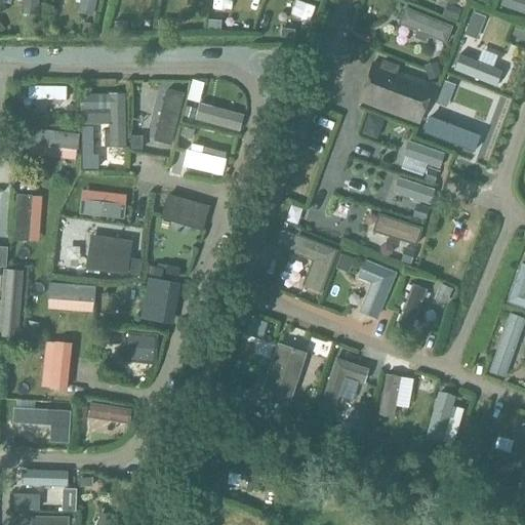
[(38,14),(38,0),(22,0),(21,13),(38,14)]
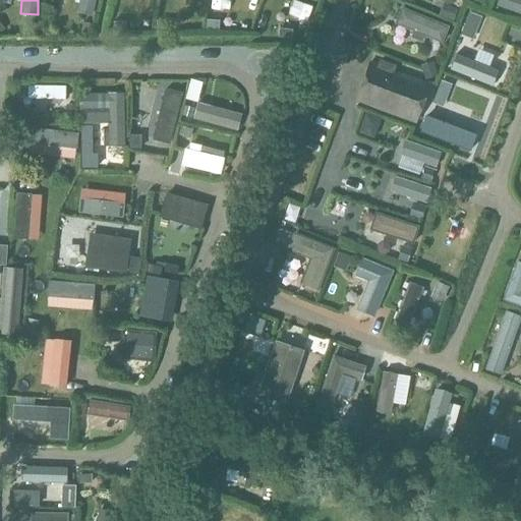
[(520,0),(499,0),(497,8),(520,16),(520,0)]
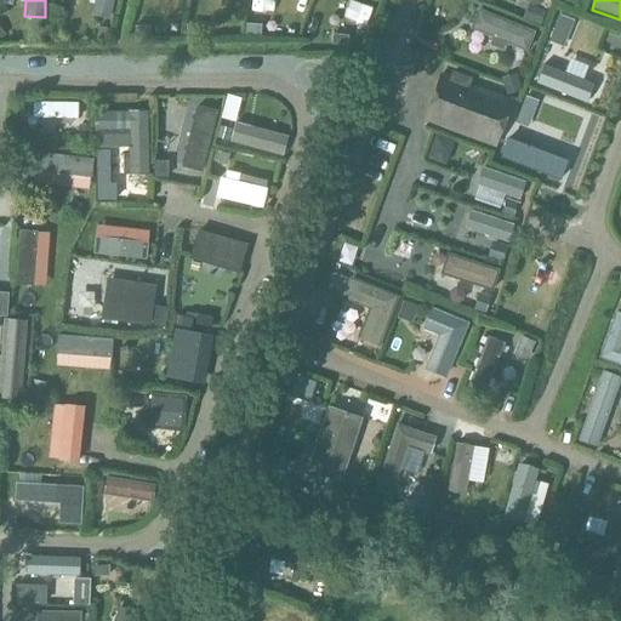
[(527,72),(535,51),(472,26),(463,46),(527,72)]
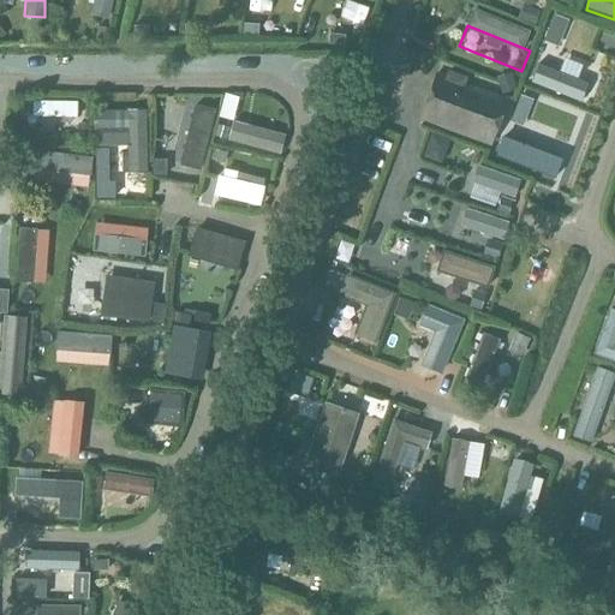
[(437,73),(419,119),(490,145),(507,101),(463,84),(465,78),(448,71),(446,77),(437,73)]
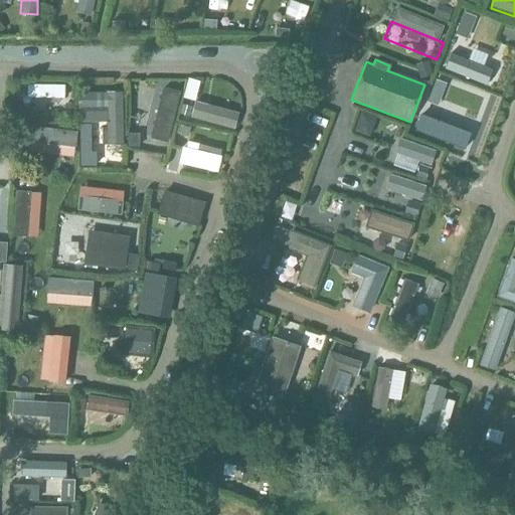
[(163,89),(150,139),(167,143),(179,93),(163,89)]
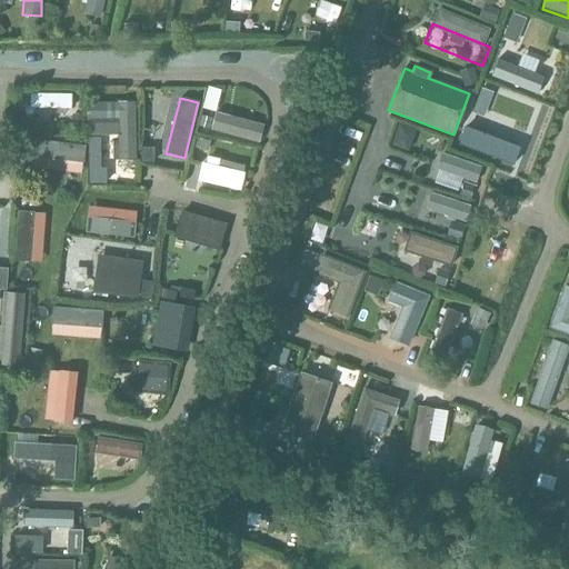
[(118,102),(88,102),(88,120),(118,120),(118,141),(112,141),(112,150),(118,151),(119,160),(136,160),(136,102),(118,102)]
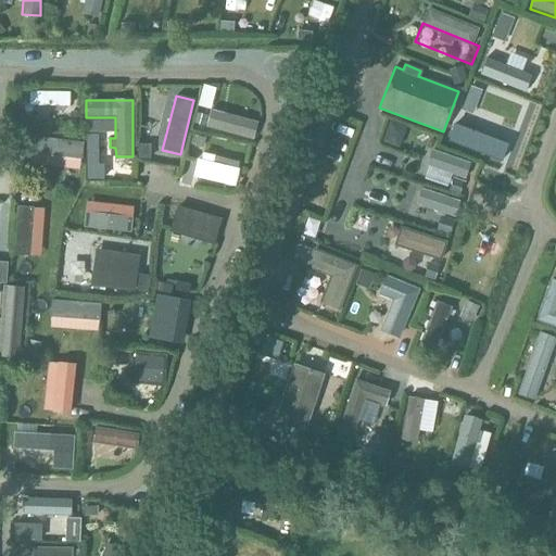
[(26,105),(25,121),(65,121),(66,106),(26,105)]
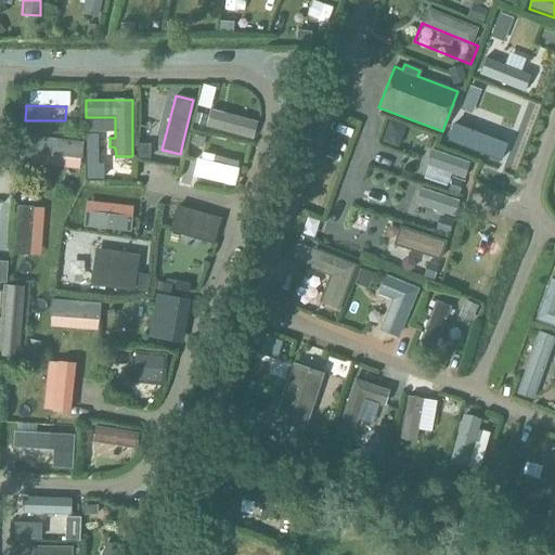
[(211,111),(206,128),(252,141),(257,124),(211,111)]
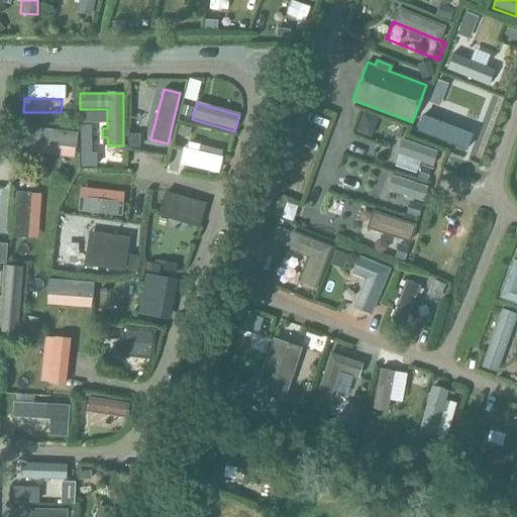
[(184,148),(180,164),(217,173),(221,158),(197,152),(199,145),(188,143),(187,149),(184,148)]
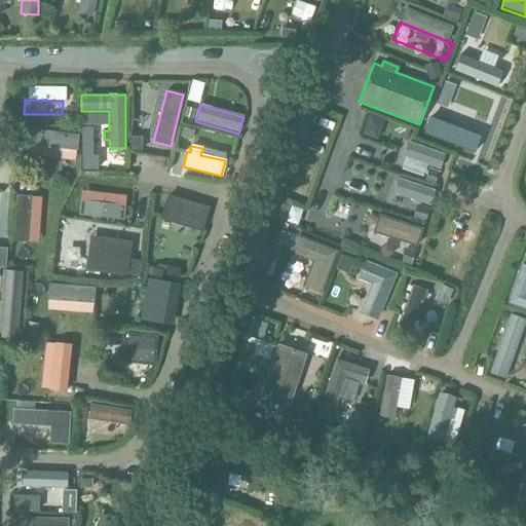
[(98,171),(98,156),(92,156),(82,156),(82,171),(98,171)]
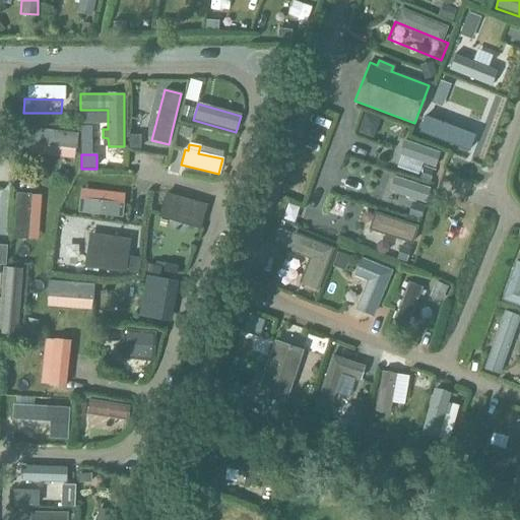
[(81,198),(79,212),(120,217),(122,203),(81,198)]
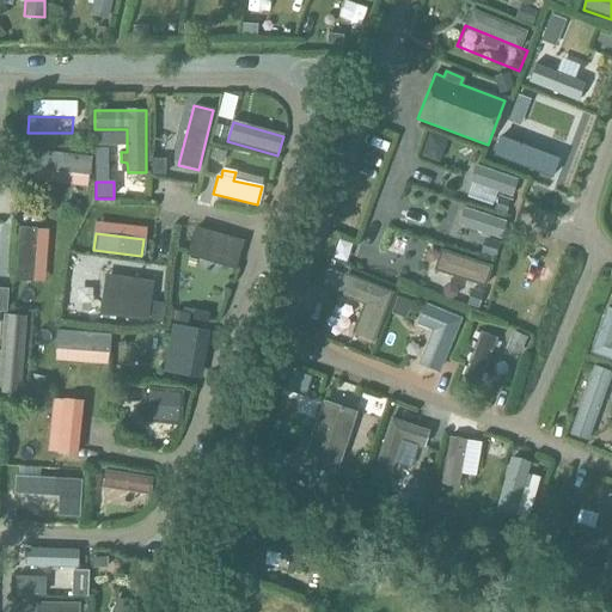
[(31,271),(31,283),(59,283),(59,273),(31,271)]
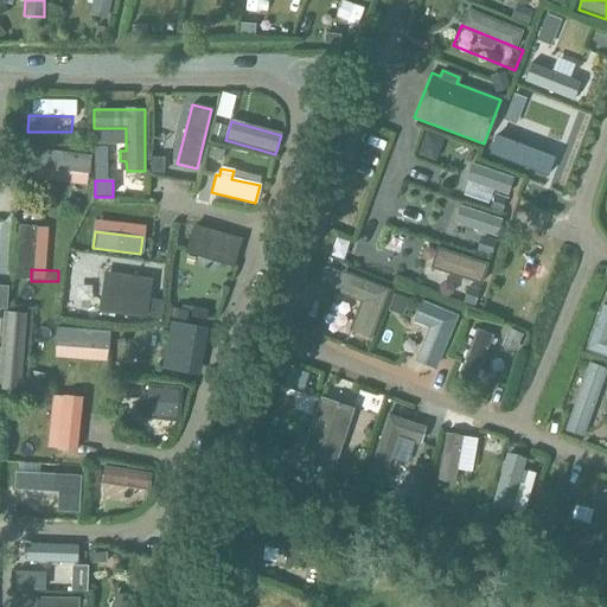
[(342,273),(334,291),(362,301),(350,331),(370,339),(389,291),(342,273)]
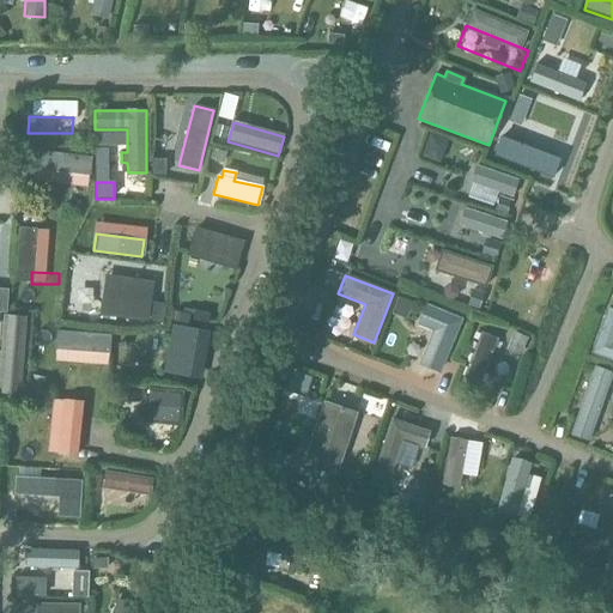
[(103,296),(99,314),(147,321),(153,283),(135,280),(132,301),(103,296)]
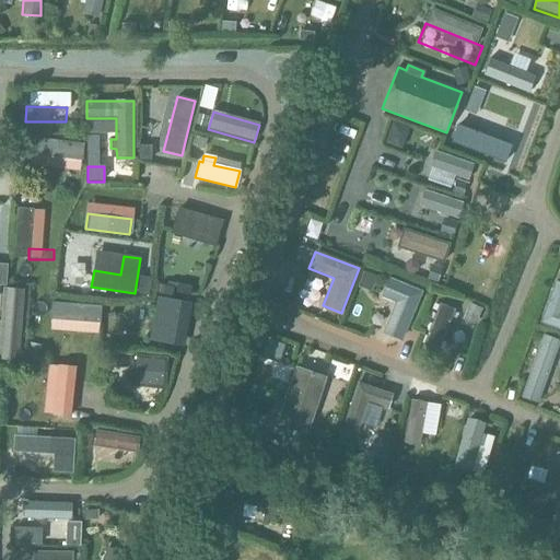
[(401,340),(421,292),(388,279),(382,296),(396,303),(384,333),(401,340)]
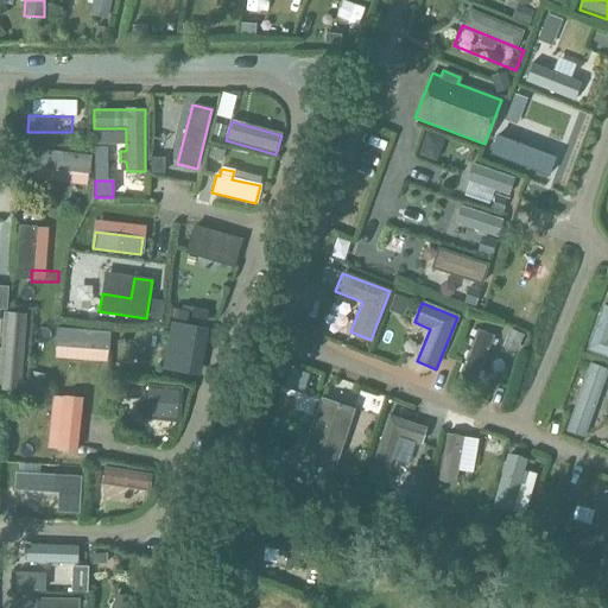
[(607,308),(602,305),(587,350),(607,358),(607,308)]
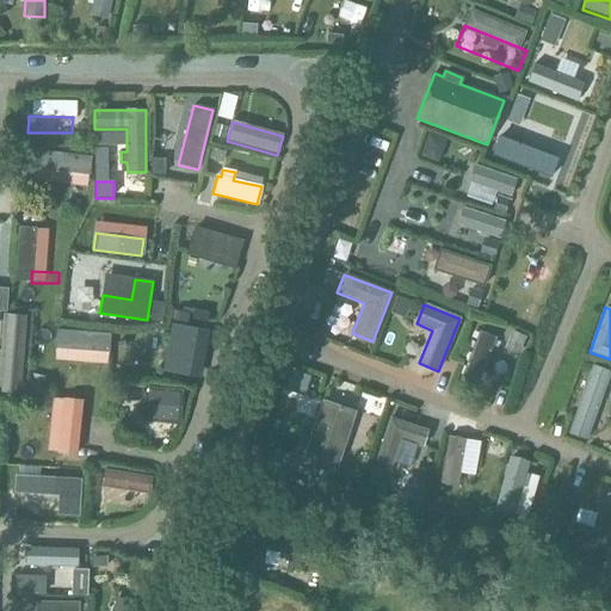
[(24,394),(30,315),(10,314),(4,393),(24,394)]
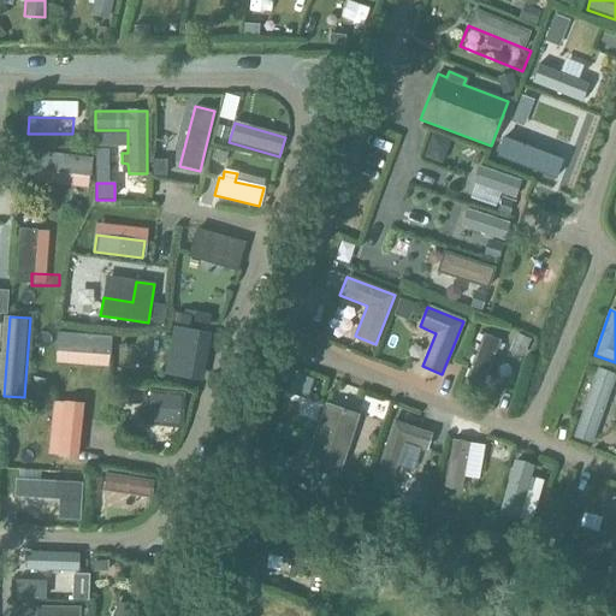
[(172,327),(163,374),(202,381),(212,335),(172,327)]
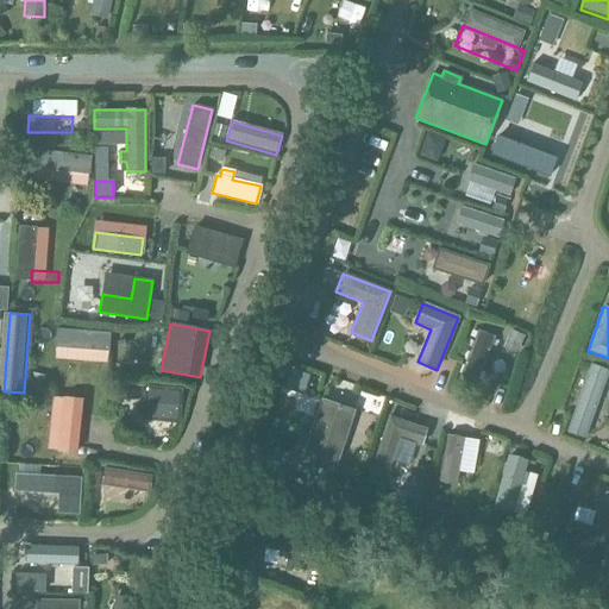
[(585,439),(608,371),(590,365),(566,432),(585,439)]
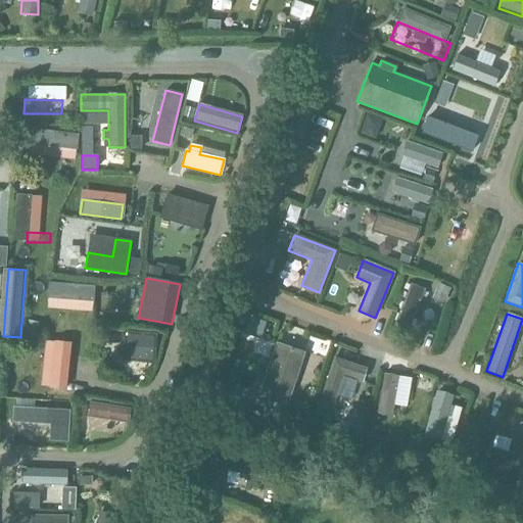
[(123,362),(155,364),(156,333),(125,332),(123,362)]
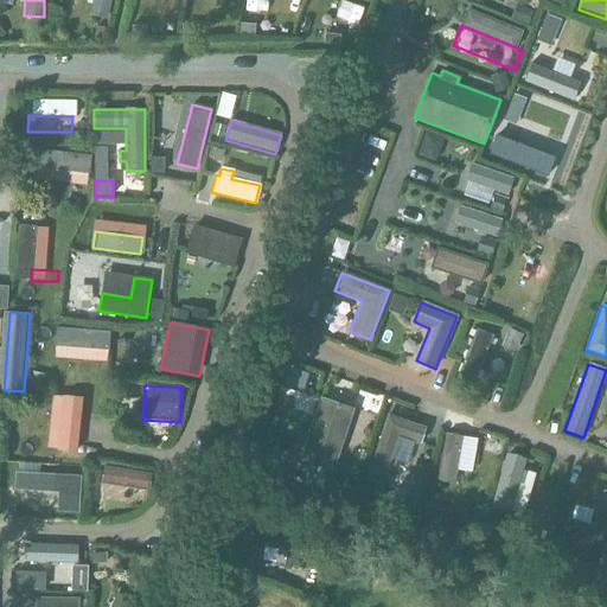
[(320,397),(301,453),(334,464),(353,409),(320,397)]
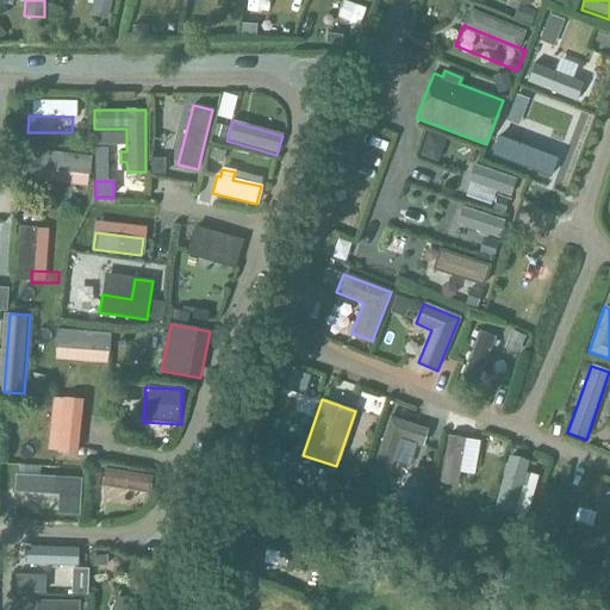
[(422,444),(427,430),(390,417),(377,459),(391,464),(399,437),(422,444)]
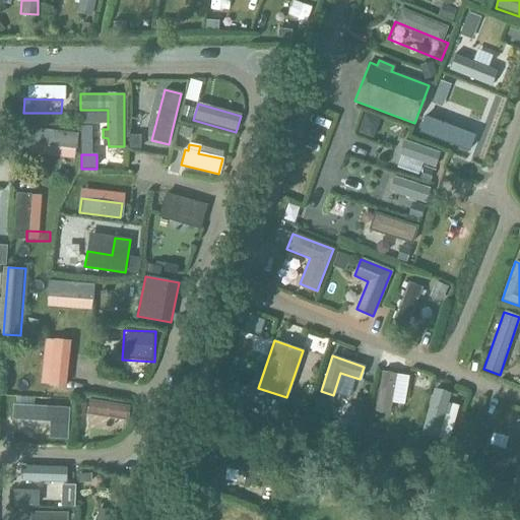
[(447,403),(450,394),(435,389),(423,433),(437,437),(444,412),(448,413),(450,404),(447,403)]
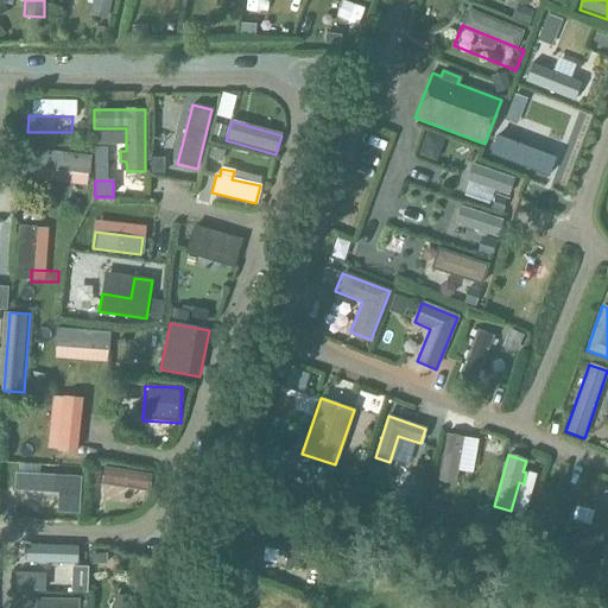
[(31,474),(30,491),(58,493),(58,511),(77,512),(78,477),(31,474)]
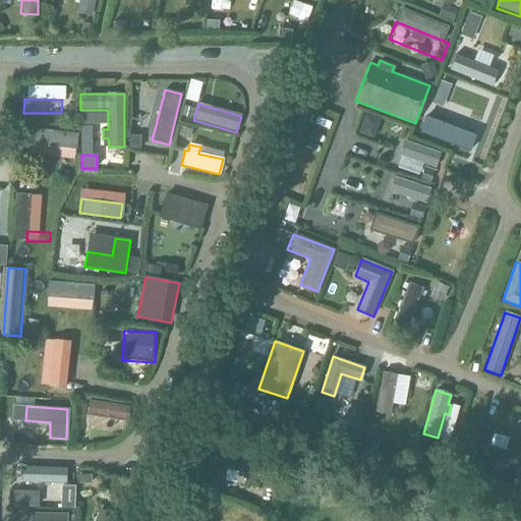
[(488,447),(494,430),(479,426),(471,456),(508,466),(511,453),(488,447)]
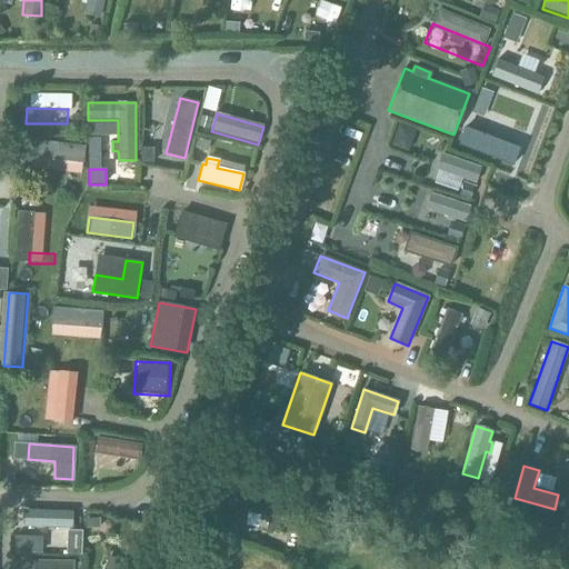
[(285,518),(287,503),(247,497),(245,512),(269,516),(268,528),(279,530),(281,518),(285,518)]
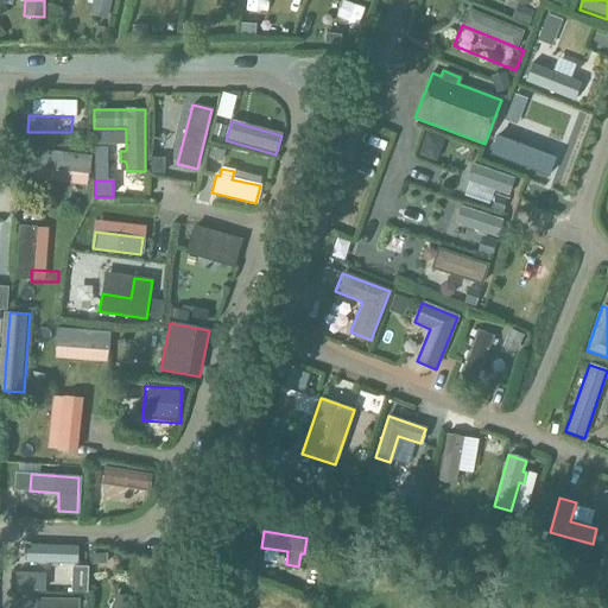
[(30,544),(30,562),(76,564),(77,546),(30,544)]
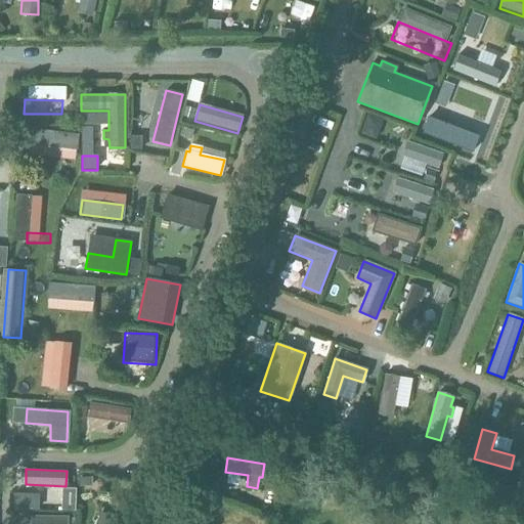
[(73,500),(73,488),(32,486),(31,499),(73,500)]
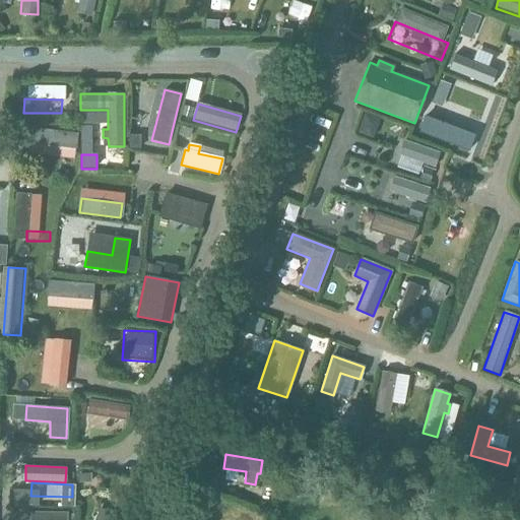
[(30,508),(30,519),(68,519),(68,508),(30,508)]
